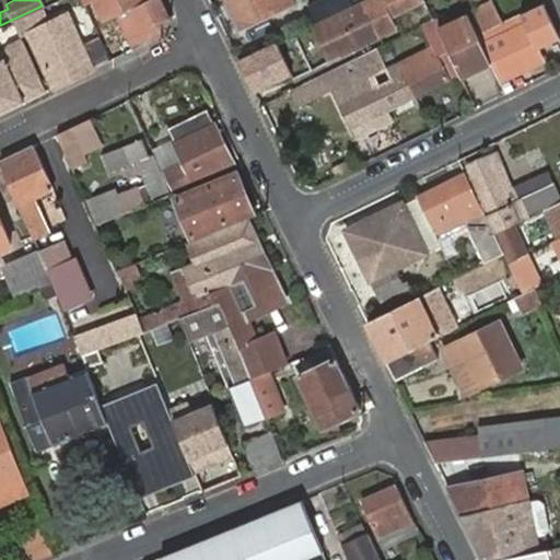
[(81,0),(84,7),(94,2),(105,23),(119,16),(135,48),(165,34),(170,19),(160,0),(149,0),(147,1),(146,0),(81,0)]
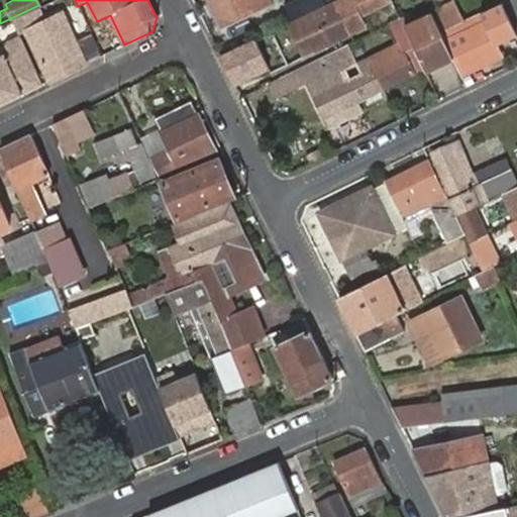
[(210,0),(223,26),(273,3),(271,0),(210,0)]
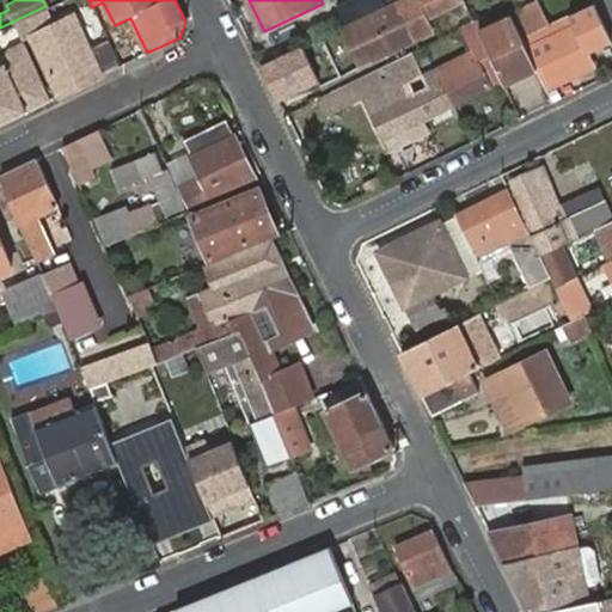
[(403,0),(343,29),(357,60),(374,53),(378,57),(433,30),(427,18),(464,0),(403,0)]
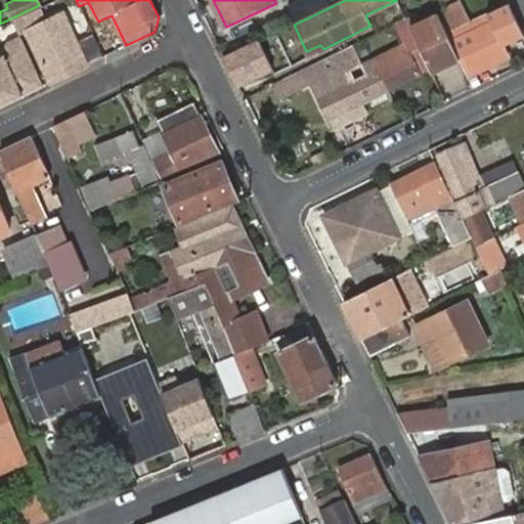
[(339,0),(304,0),(311,13),(340,0),(339,0)]
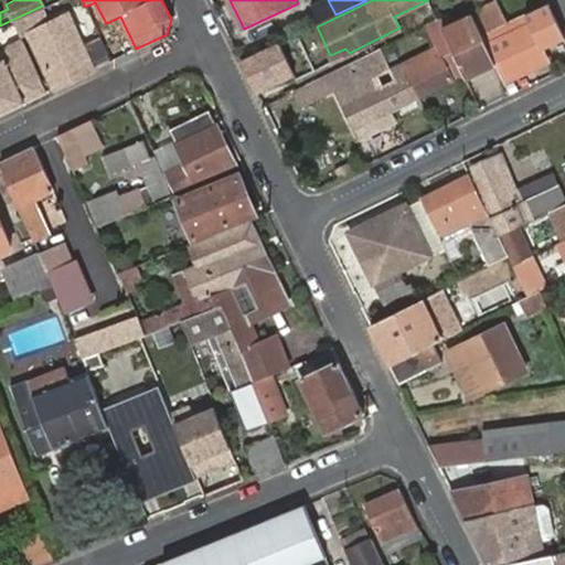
[(497,1),(470,12),(481,35),(491,31),(492,31),(508,23),(497,1)]
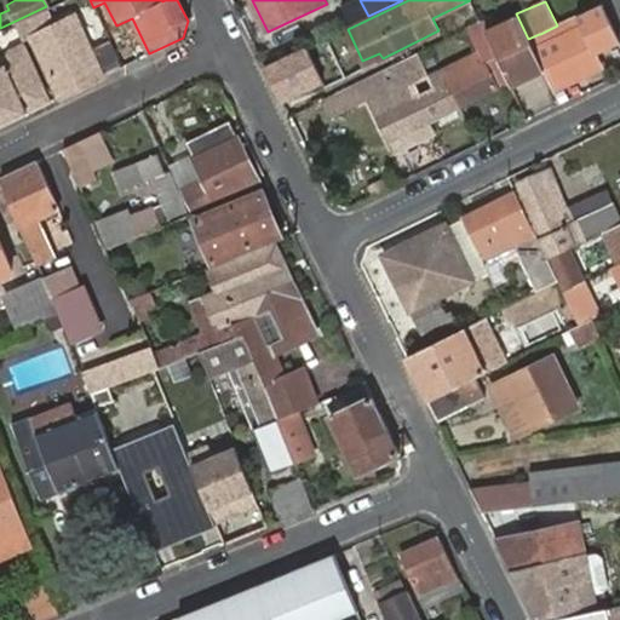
[(601,4),(557,26),(540,34),(545,45),(538,49),(557,89),(602,68),(592,51),(618,39),(601,4)]
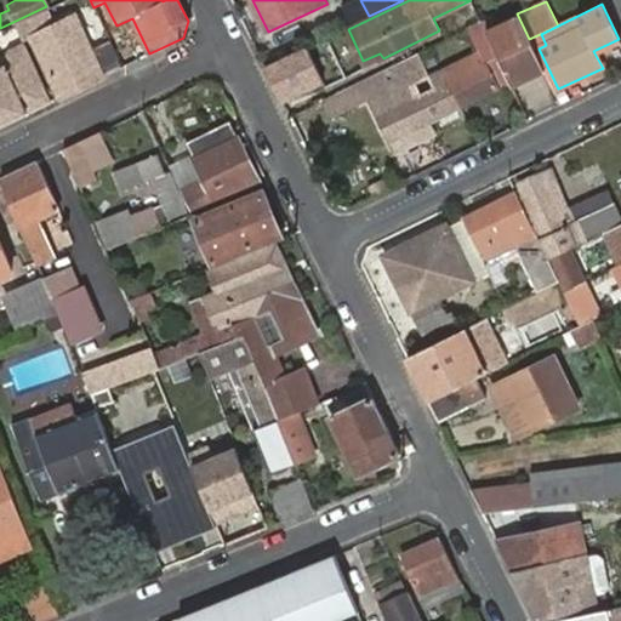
[(44,11),(15,24),(21,36),(46,24),(45,20),(47,18),(44,11)]
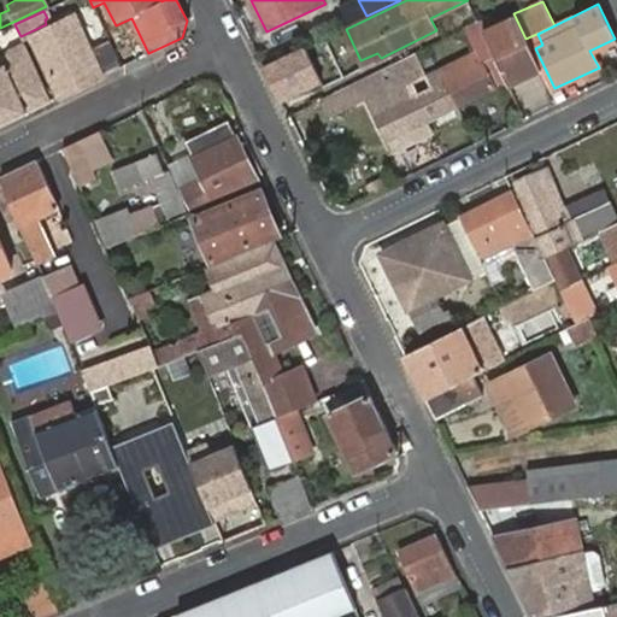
[(512,11),(481,25),(494,56),(506,78),(507,81),(539,66),(526,39),(513,13),(512,11)]
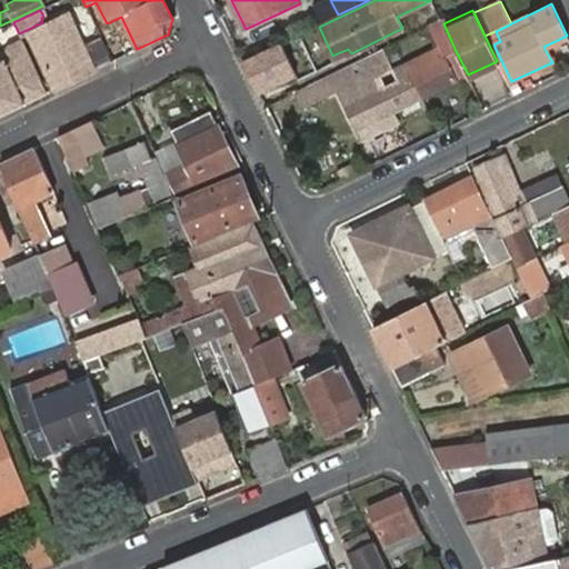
[(38,47),(57,88),(112,61),(101,38),(82,47),(75,30),(72,30),(67,17),(32,33),(39,46),(38,47)]
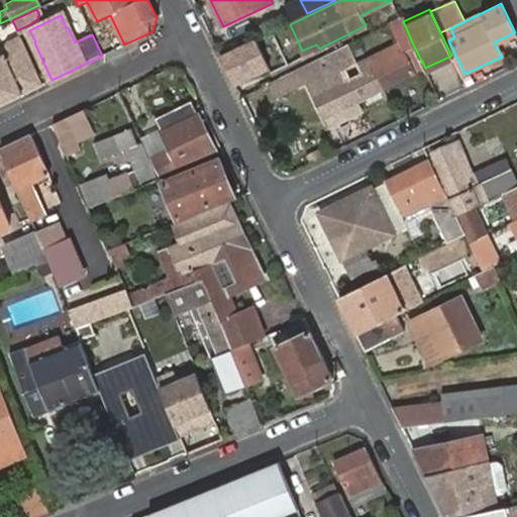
[(97,21),(112,50),(124,44),(110,15),(97,21)]
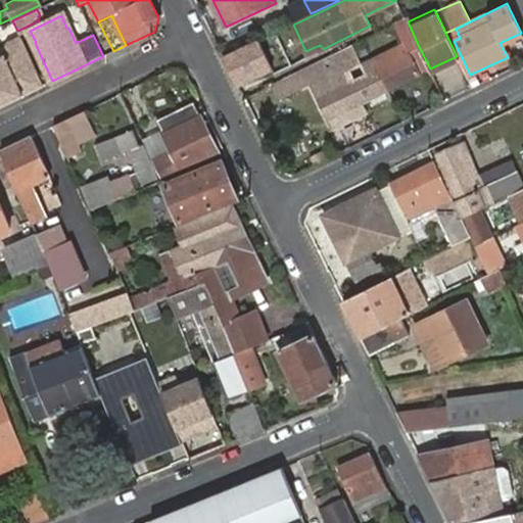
[(362,62),(353,45),(307,66),(315,82),(335,125),(367,109),(362,98),(419,72),(409,51),(419,47),(408,21),(406,18),(394,24),(405,43),(362,62)]
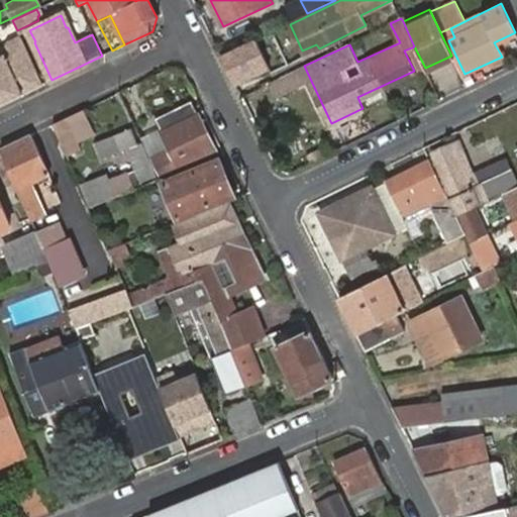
[(0,104),(42,84),(20,37),(7,43),(4,56),(0,57),(0,104)]
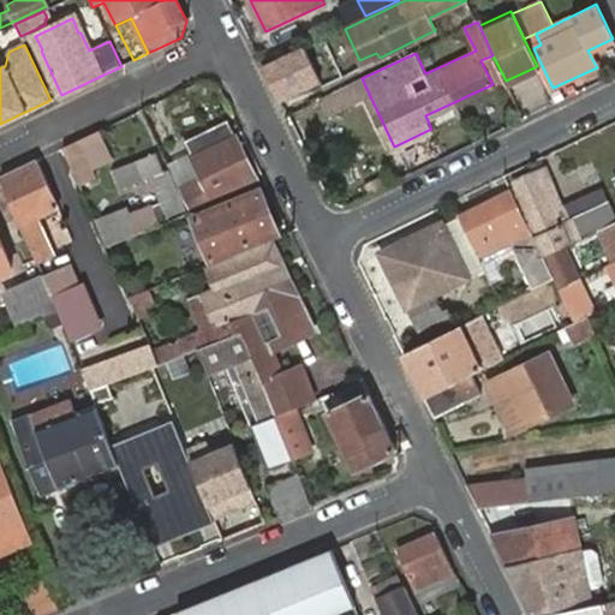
[(280,106),(323,85),(304,48),(262,70),(280,106)]
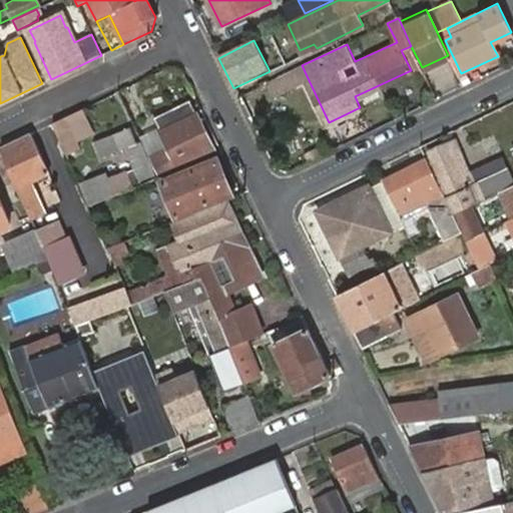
[(411,70),(421,65),(411,46),(401,50),(411,70)]
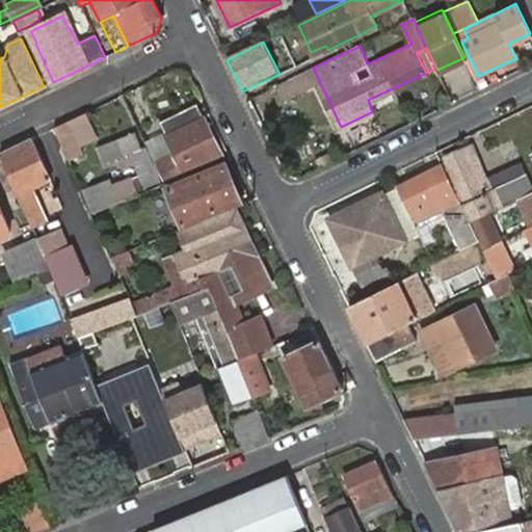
[(320,83),(313,68),(283,83),(289,97),(320,83)]
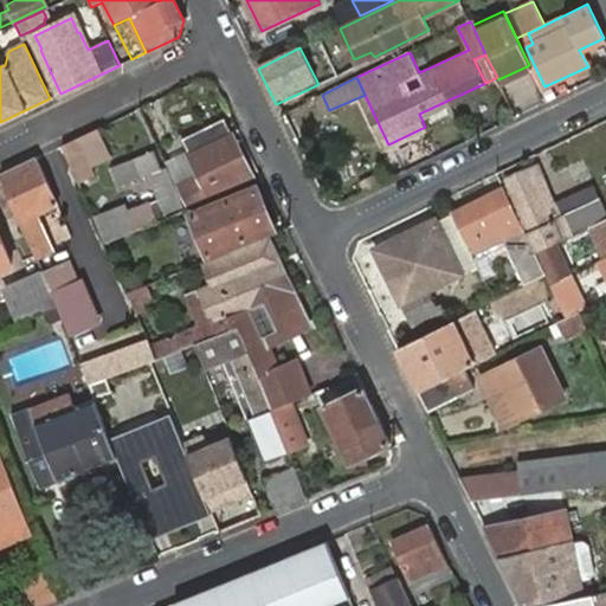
[(178,186),(187,208),(253,179),(227,122),(184,142),(191,155),(200,176),(178,186)]
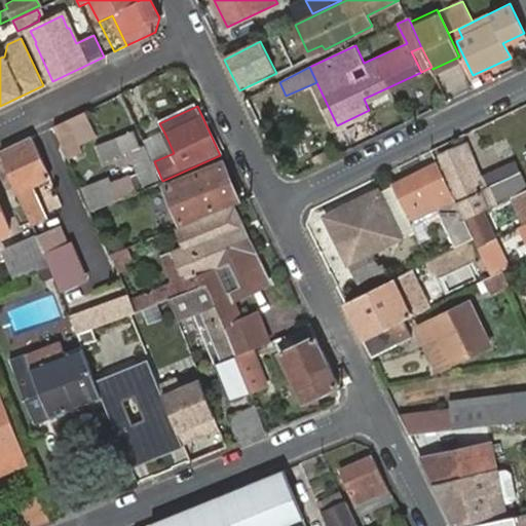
[(65,119),(51,126),(67,158),(80,153),(76,145),(76,144),(95,136),(82,111),(65,119)]
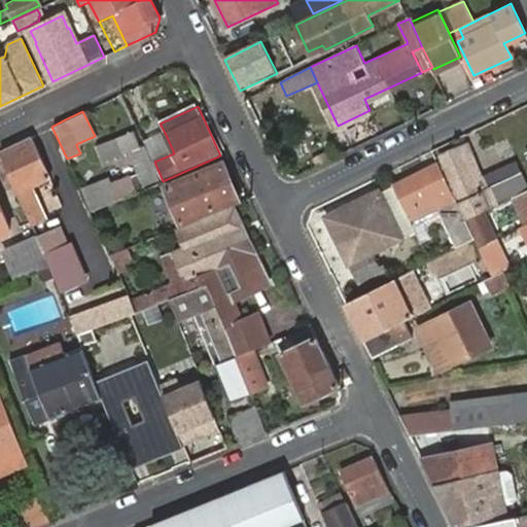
[(141,190),(163,181),(154,162),(146,146),(140,148),(133,133),(94,147),(102,165),(126,155),(141,190)]
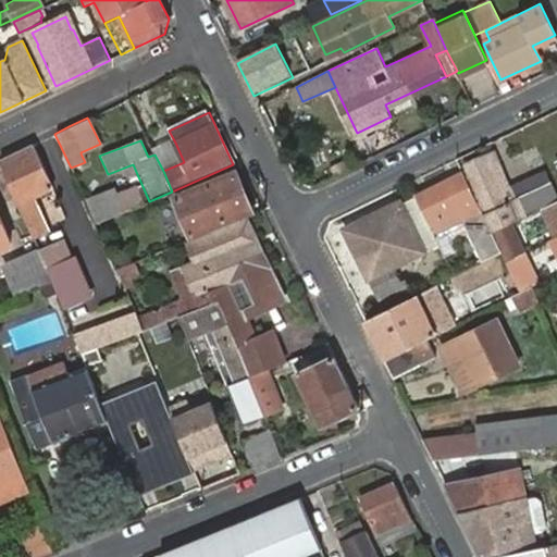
[(184,162),(175,143),(153,151),(155,155),(163,171),(184,162)]
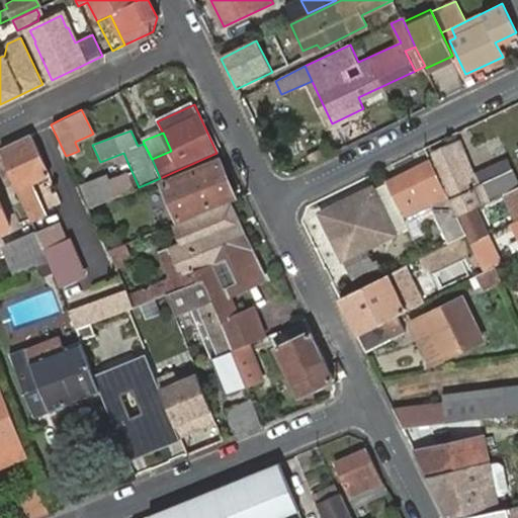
[(29,135),(1,148),(30,220),(42,214),(31,188),(31,181),(48,174),(29,135)]
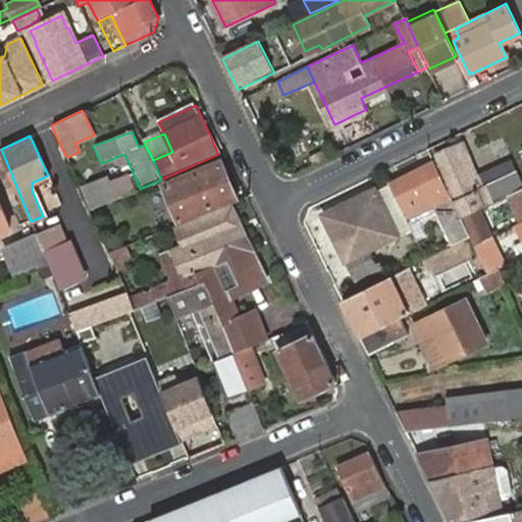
[(441,162),(435,164),(462,218),(465,217),(478,210),(512,194),(521,188),(521,179),(518,172),(480,189),(475,177),(472,171),(477,169),(464,143),(437,155),(441,162)]
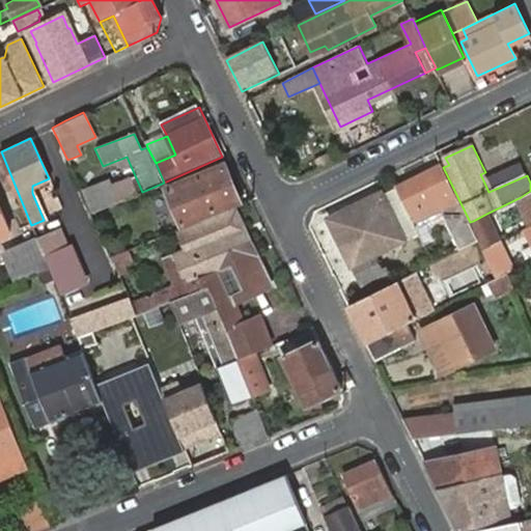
[(131,196),(142,192),(127,157),(103,166),(105,172),(118,167),(131,196)]
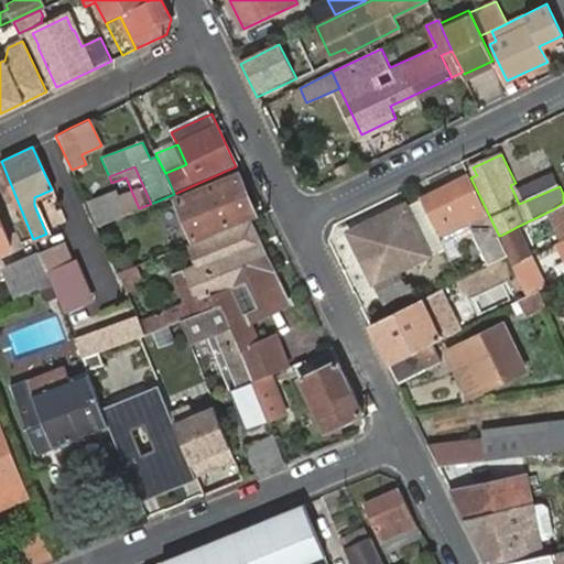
[(554,172),(513,192),(519,204),(560,186),(554,172)]
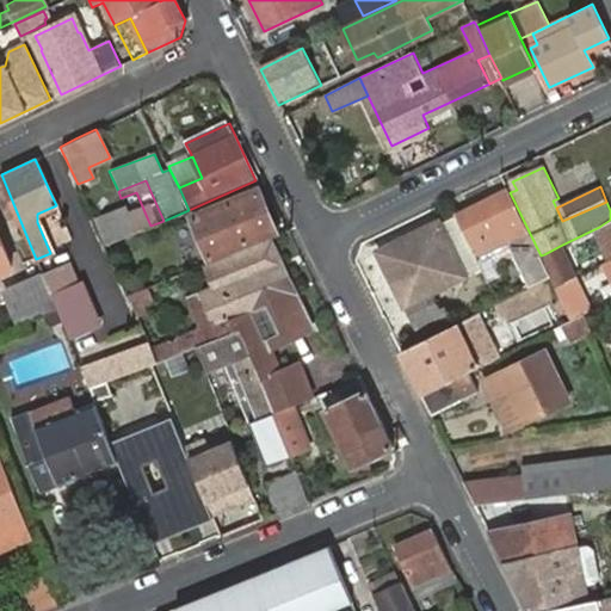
[(207,258),(275,229),(259,192),(190,218),(207,258)]
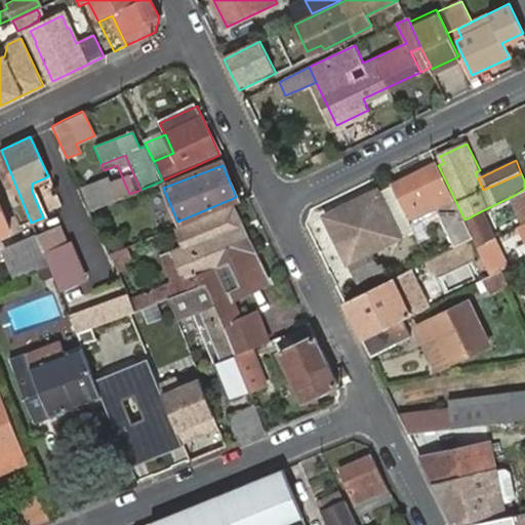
[(423,170),(392,185),(409,223),(438,209),(443,219),(455,245),(472,237),(465,219),(438,165),(425,172),(423,170)]
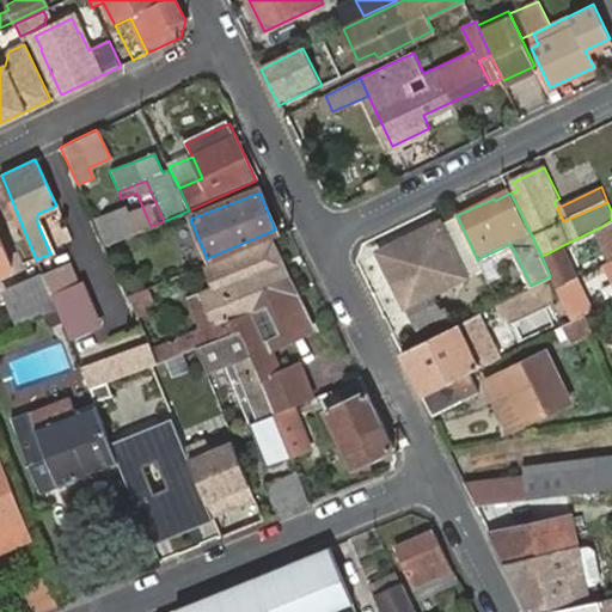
[(375,252),(418,342),(429,337),(451,325),(442,308),(439,311),(433,294),(483,270),(477,259),(457,215),(375,252)]
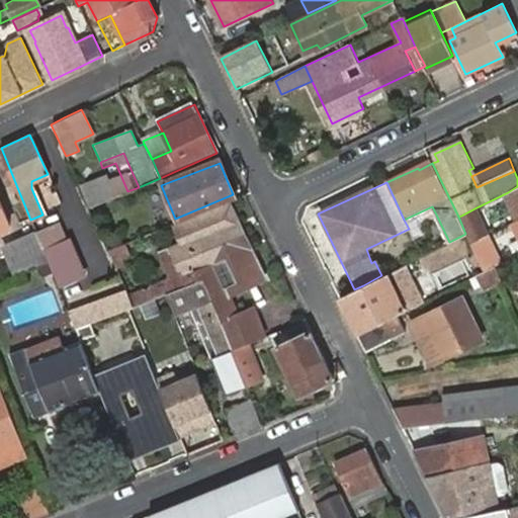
[(517,186),(508,192),(517,213),(517,186)]
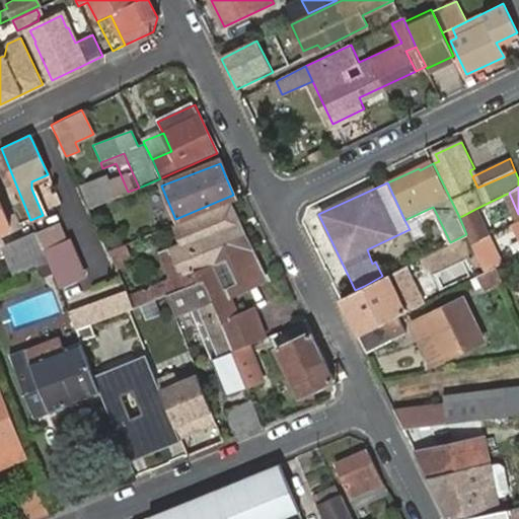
[(0,229),(10,225),(0,203),(0,229)]
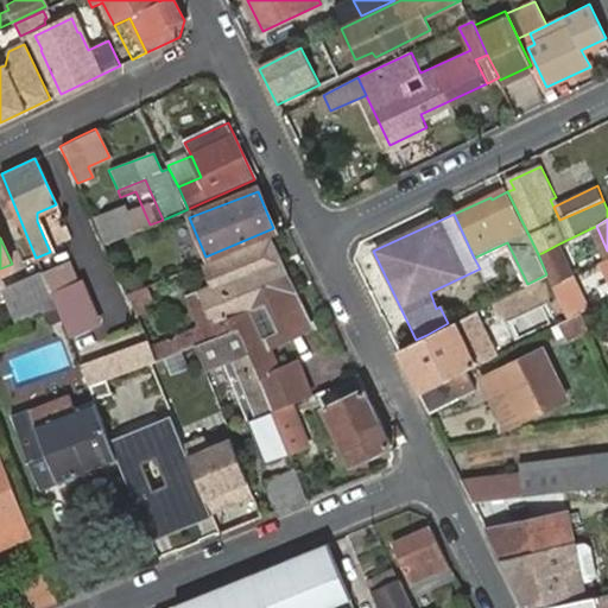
[(474,258),(480,268),(485,278),(495,274),(491,264),(513,254),(507,242),(474,258)]
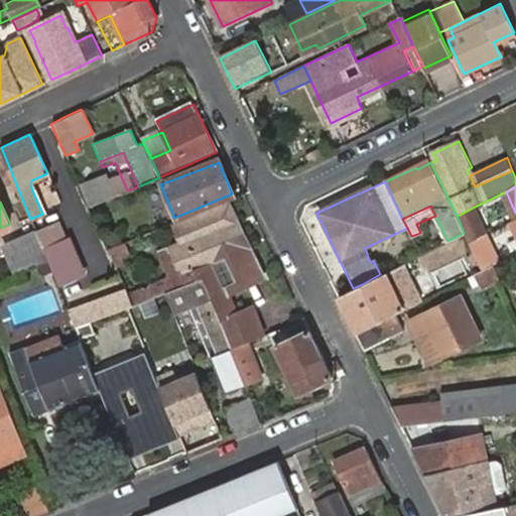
[(473,208),(460,215),(472,239),(485,232),(473,208)]
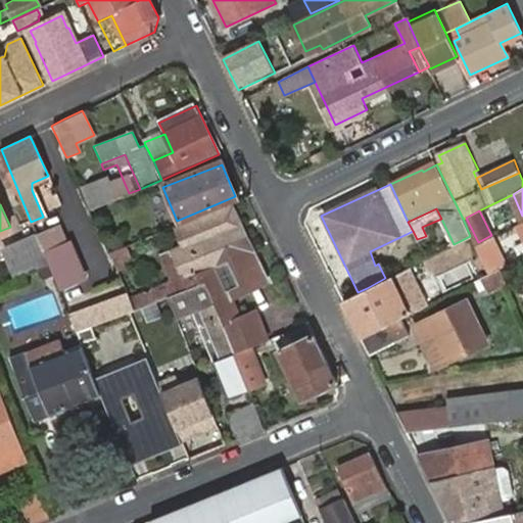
[(207,281),(258,263),(233,211),(207,223),(207,222),(180,233),(186,248),(163,257),(173,277),(187,271),(189,274),(196,272),(201,283),(205,282),(207,281)]
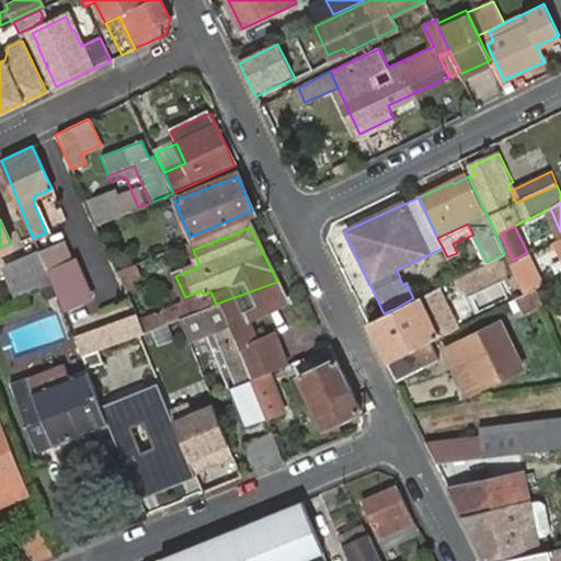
[(39,253),(48,273),(70,263),(63,244),(39,253)]
